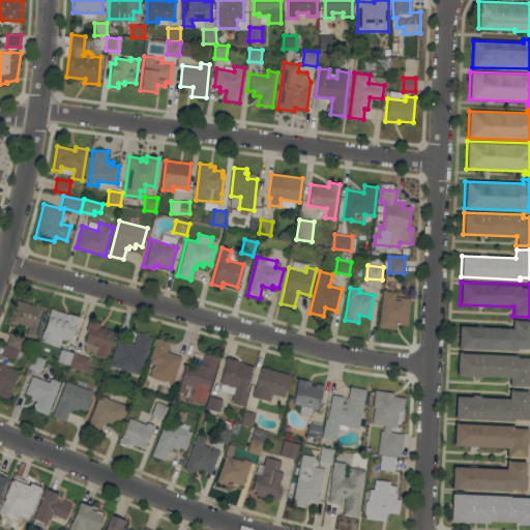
[(382,290),(395,291),(395,296),(410,298),(407,324),(396,323),(395,328),(378,326),(382,290)]
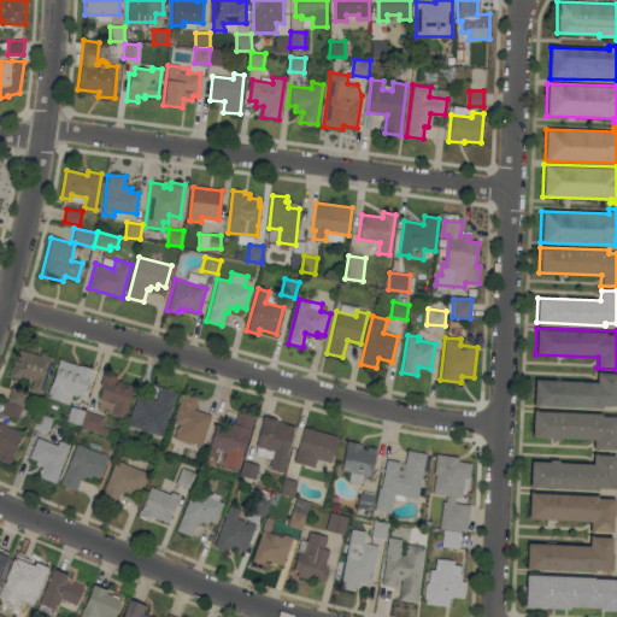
[(19,350),(40,356),(41,353),(54,358),(42,397),(30,393),(34,381),(12,375),(19,350)]
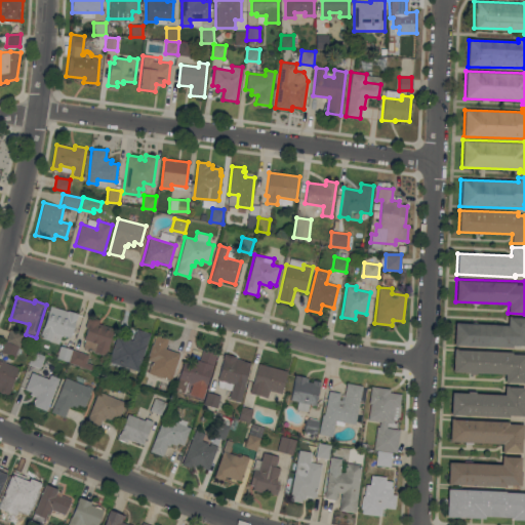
[(49,306),(81,315),(74,339),(61,335),(57,344),(42,339),(43,336),(40,335),(49,306)]
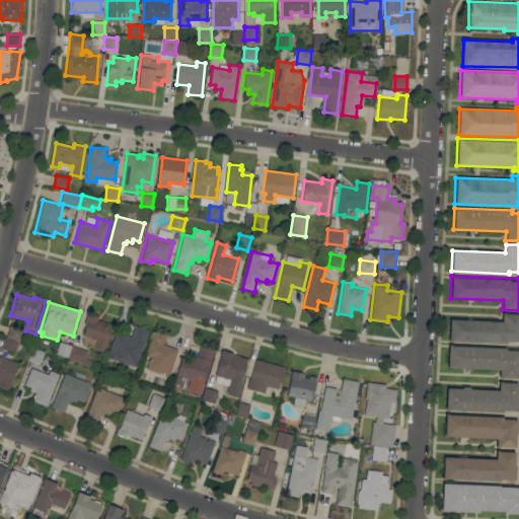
[(87,313),(98,317),(97,320),(114,325),(104,352),(81,344),(83,337),(82,337),(87,320),(85,319),(87,313)]
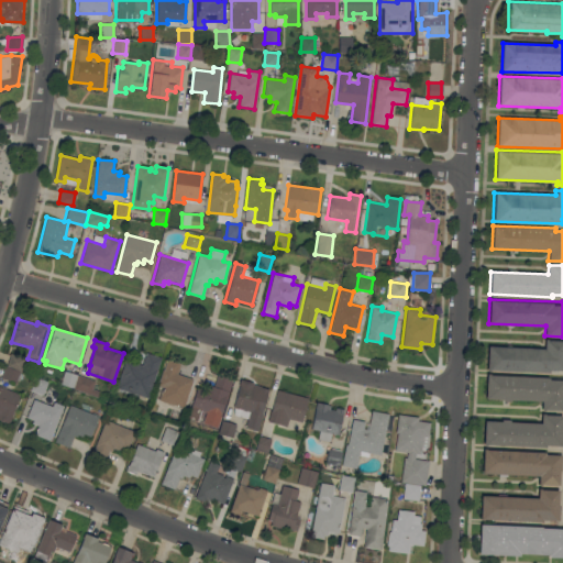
[(487,346),(543,349),(544,340),(562,340),(562,371),(550,371),(550,373),(486,371),(487,346)]
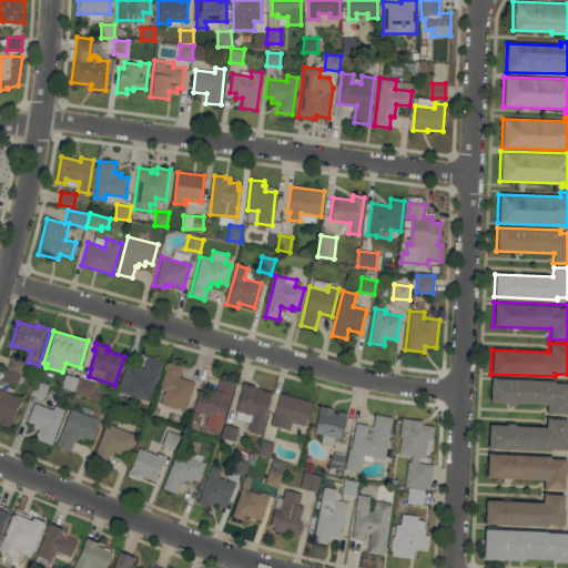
[(148,356),(163,362),(150,401),(118,389),(127,363),(143,368),(148,356)]
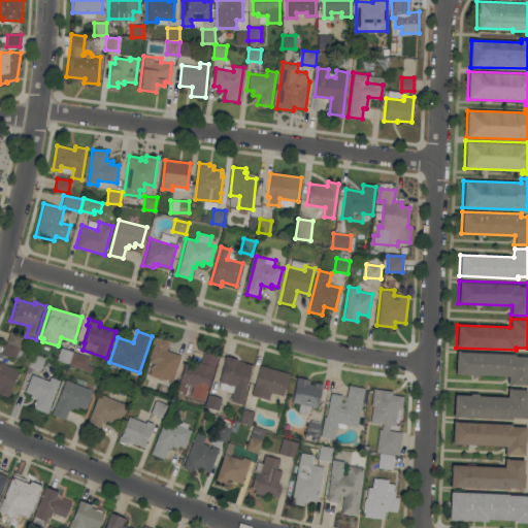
[(157,336),(170,340),(167,351),(182,355),(173,382),(149,375),(153,364),(149,363),(157,336)]
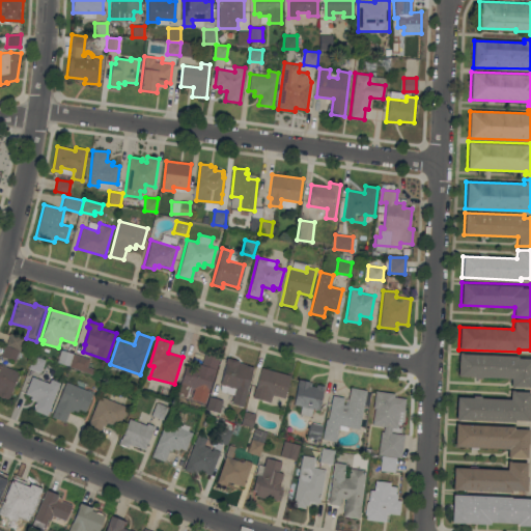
[(0,357),(5,345),(18,351),(14,362),(0,357)]
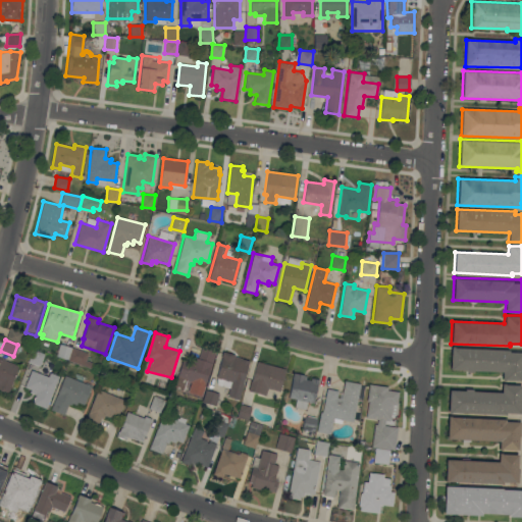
[(59,343),(89,353),(86,360),(94,363),(93,367),(55,356),(59,343)]
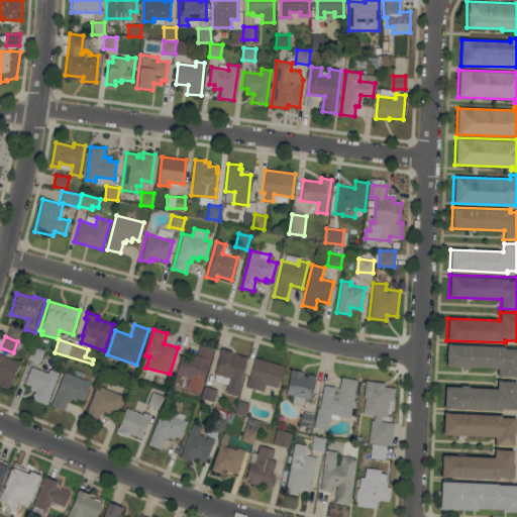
[(214,347),(202,382),(176,374),(182,353),(190,356),(191,354),(193,354),(193,353),(196,354),(199,342),(214,347)]
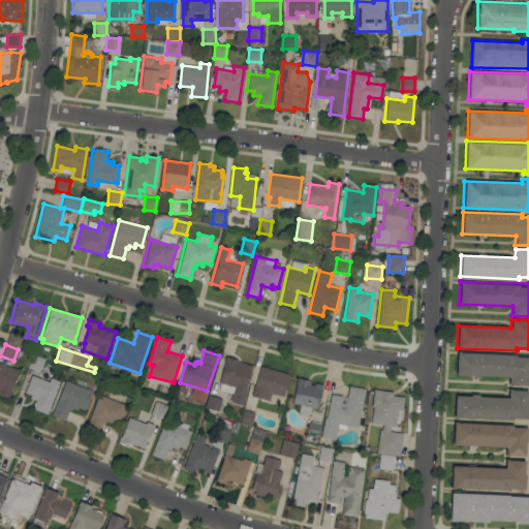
[(456,351),(528,354),(528,371),(528,386),(509,385),(509,377),(455,374),(456,351)]
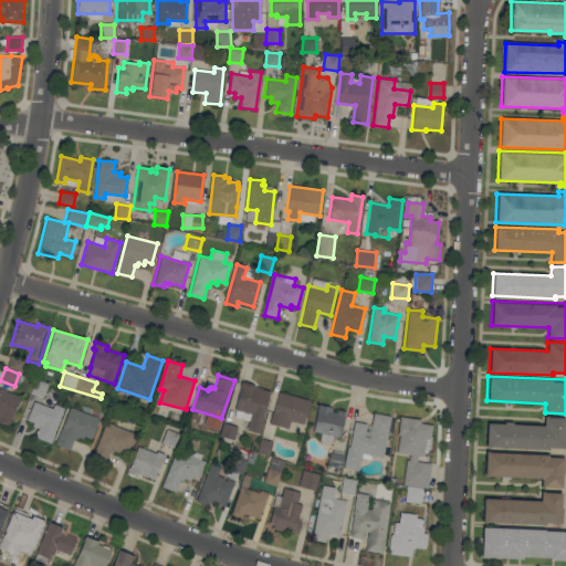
[(37,379),(49,384),(44,396),(31,391),(37,379)]
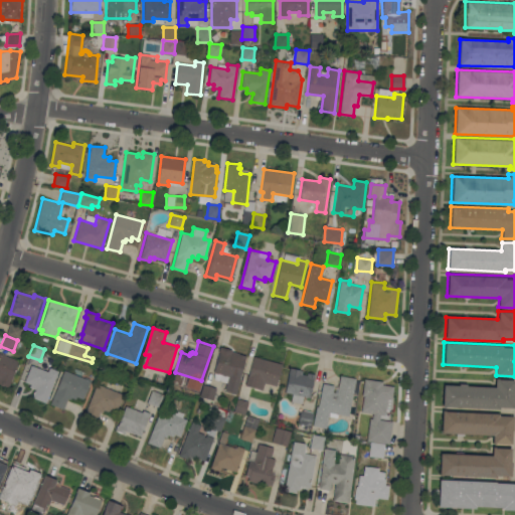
[(245,355),(236,393),(224,390),(228,376),(213,372),(220,347),(231,350),(231,352),(245,355)]
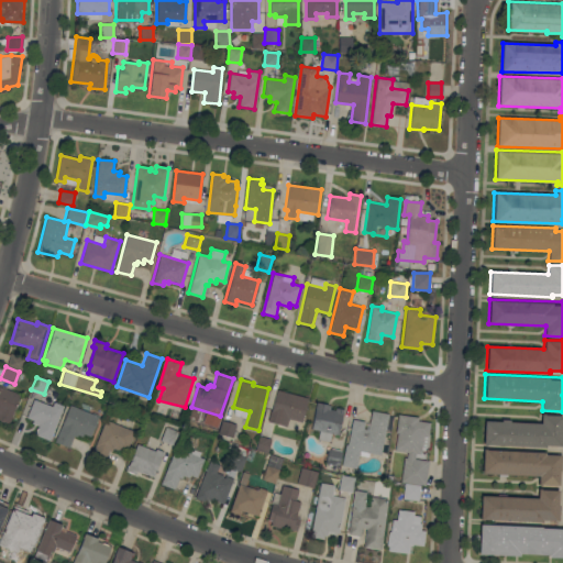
[(0,386),(20,395),(10,418),(0,414),(0,386)]
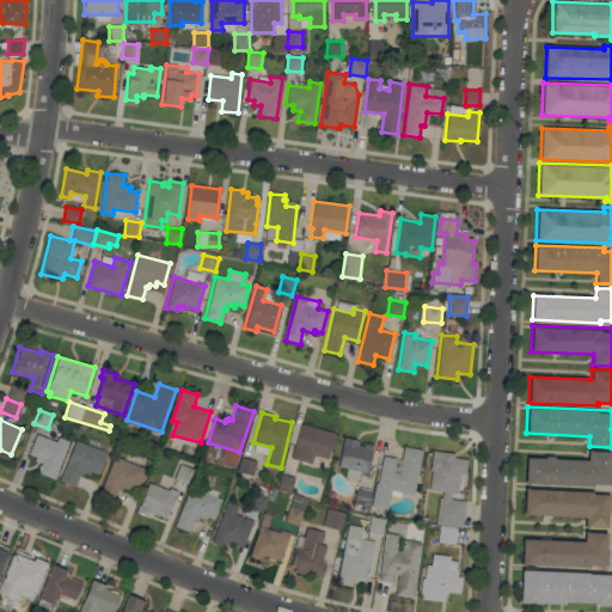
[(301,423),(335,433),(329,458),(314,454),(312,464),(292,458),(301,423)]
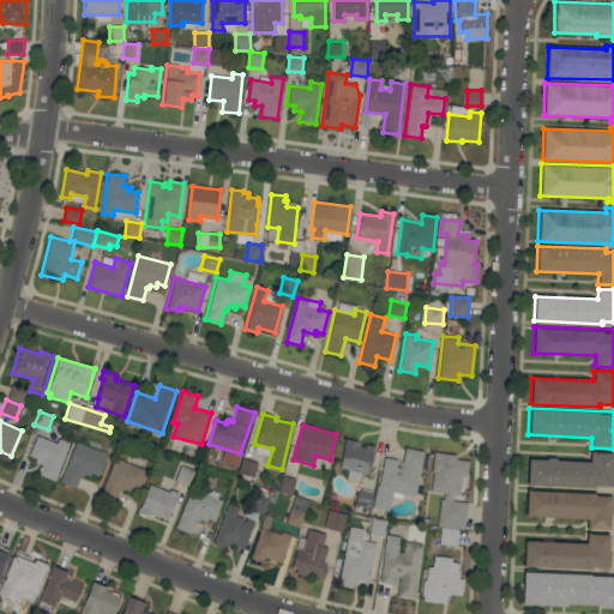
[(37,435),(49,440),(58,443),(59,438),(70,443),(55,480),(38,474),(42,464),(35,461),(36,458),(29,455),(37,435)]
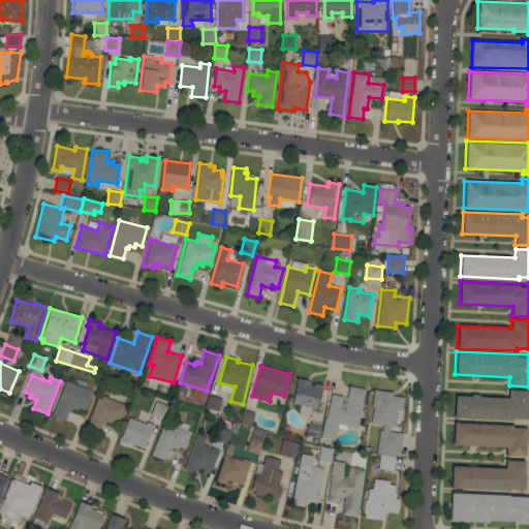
[(297,377),(309,380),(311,381),(310,384),(315,385),(315,383),(323,384),(319,407),(292,403),(297,377)]
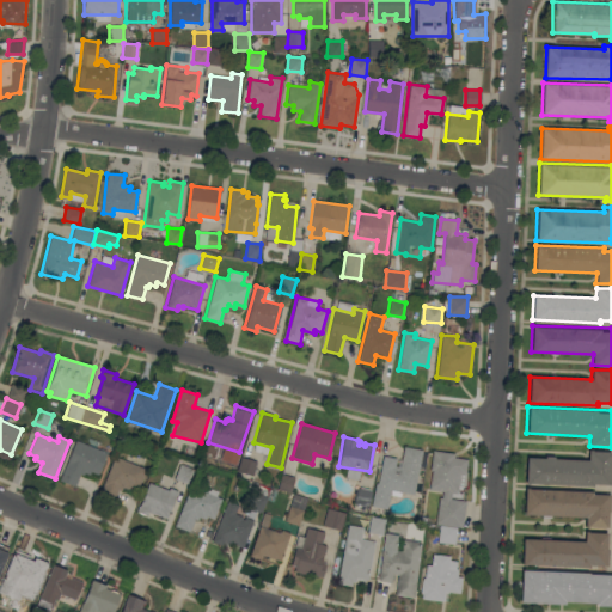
[(75,440),(106,452),(98,473),(91,471),(91,473),(86,472),(85,475),(80,473),(75,487),(60,481),(75,440)]
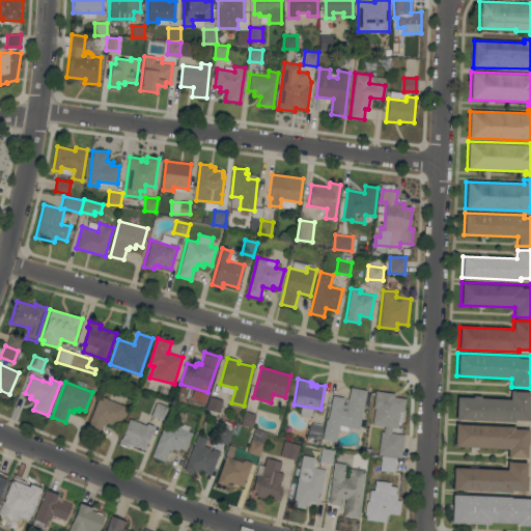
[(366,390),(361,427),(339,424),(337,441),(323,439),(326,418),(329,419),(332,395),(344,397),(343,404),(346,406),(350,387),(366,390)]
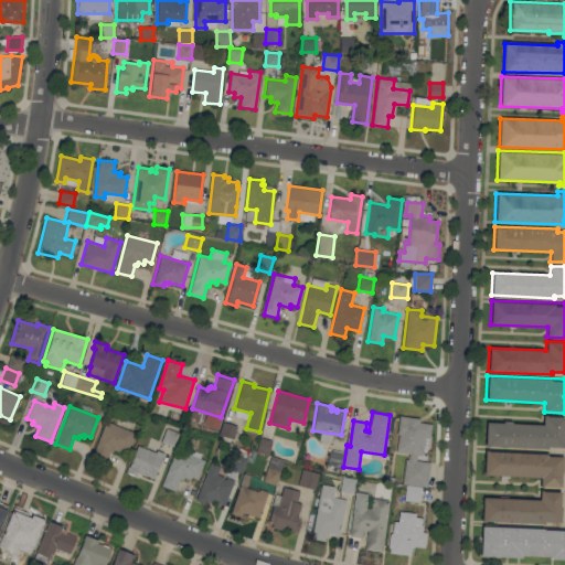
[(486,423),(543,425),(543,415),(564,416),(564,447),(547,446),(547,448),(484,446),(486,423)]
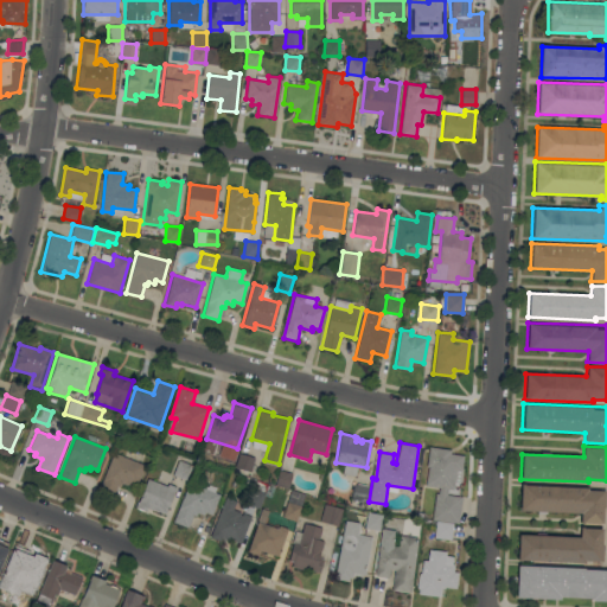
[(428,447),(451,448),(451,454),(465,455),(462,481),(455,481),(454,490),(448,489),(448,496),(461,497),(459,525),(453,525),(452,540),(435,538),(436,523),(432,523),(434,493),(439,493),(440,489),(434,485),(427,485),(428,467),(426,466),(428,447)]
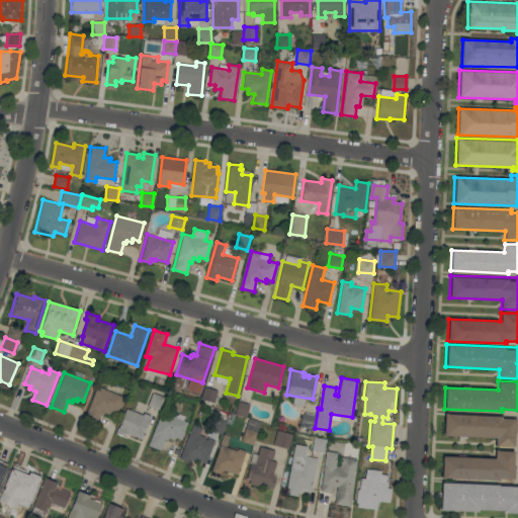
[(96,385),(122,397),(117,409),(112,407),(108,417),(100,414),(97,421),(84,416),(96,385)]
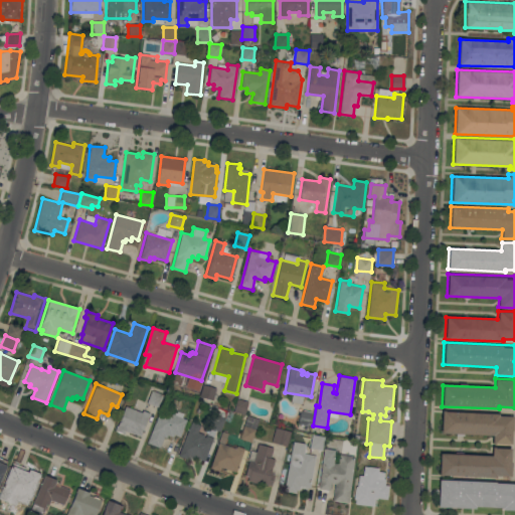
[(202,384),(216,388),(212,400),(199,396),(202,384)]
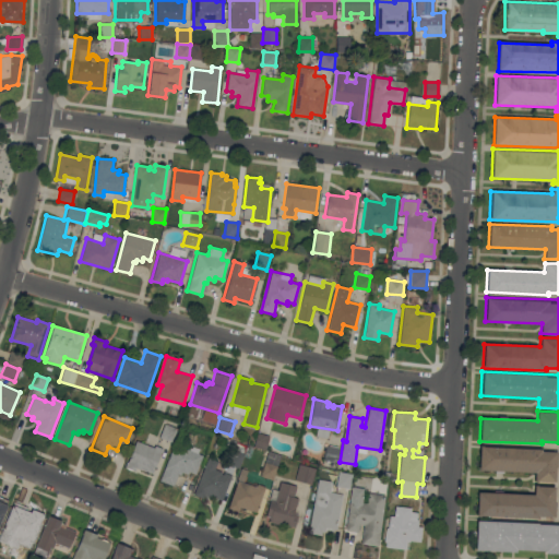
[(165,423),(178,427),(174,441),(161,437),(165,423)]
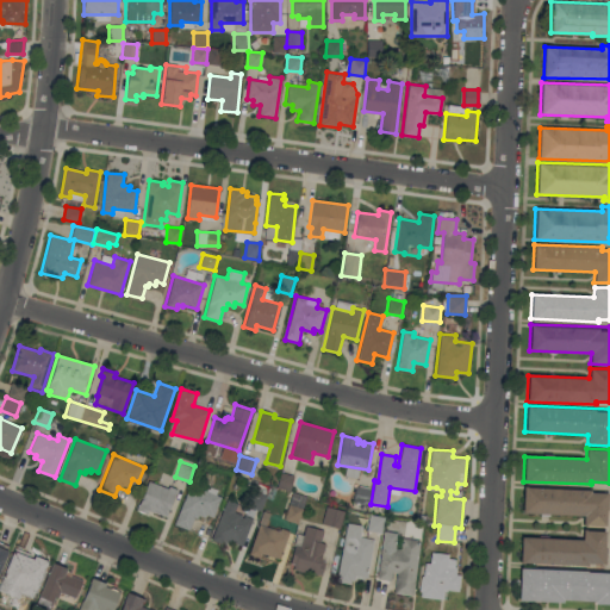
[(280,473),(294,475),(291,491),(278,489),(280,473)]
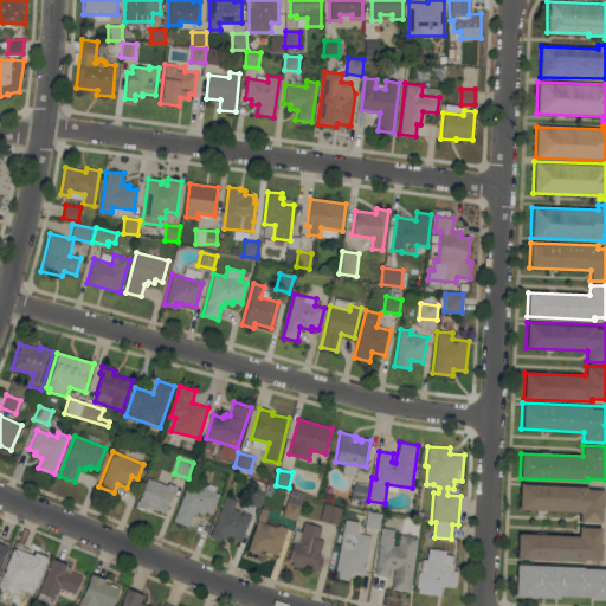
[(147,477),(167,485),(168,482),(178,485),(166,513),(148,505),(146,510),(135,507),(147,477)]
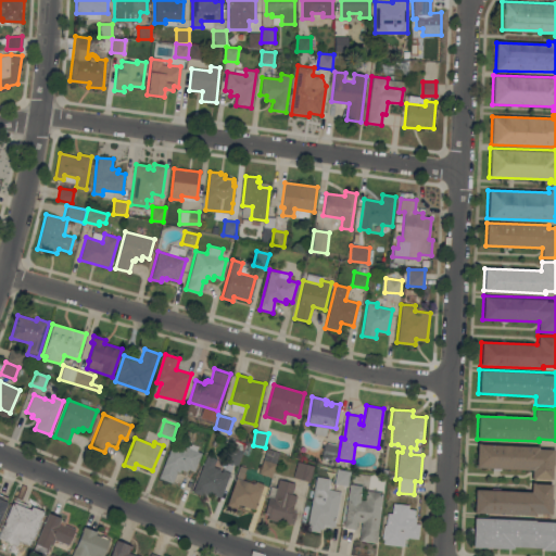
[(173,441),(181,444),(184,440),(199,446),(197,451),(202,453),(194,471),(188,469),(187,471),(181,469),(180,472),(177,471),(173,483),(159,478),(173,441)]
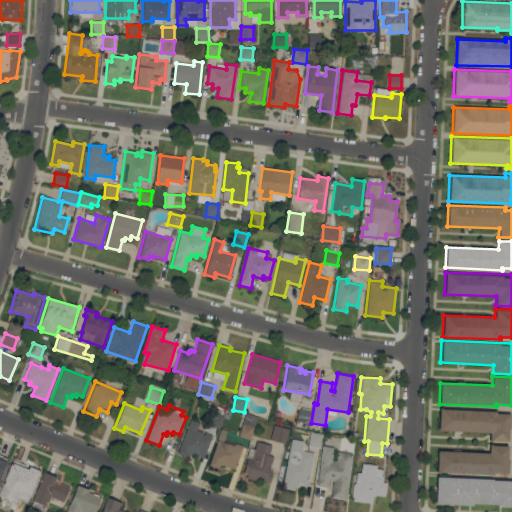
[(299,408),(312,410),(309,423),(296,421),(299,408)]
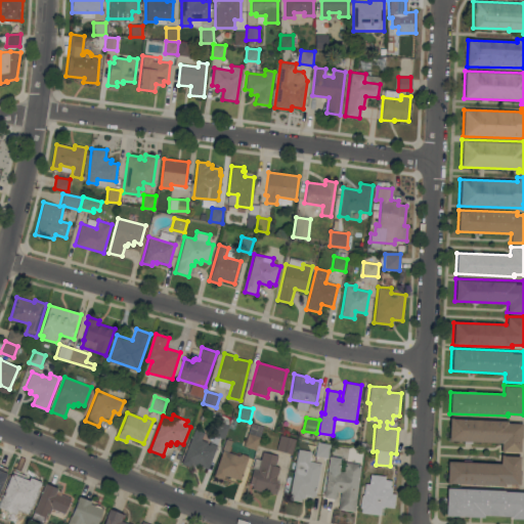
[(449,418),(508,420),(508,422),(521,423),(520,452),(501,451),(503,442),(448,440),(449,418)]
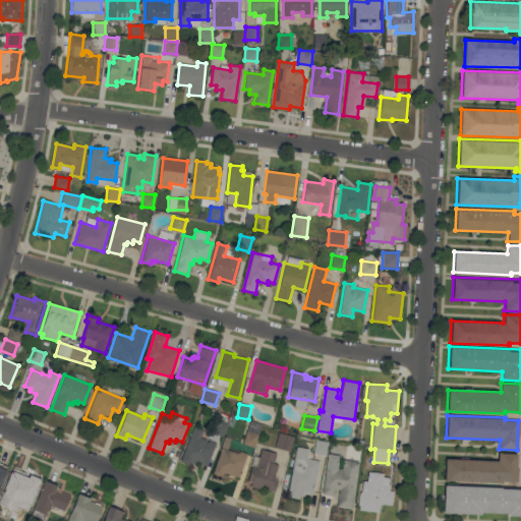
[(194,426),(203,429),(199,437),(207,440),(206,442),(207,443),(209,440),(216,443),(206,466),(192,460),(190,463),(181,459),(194,426)]
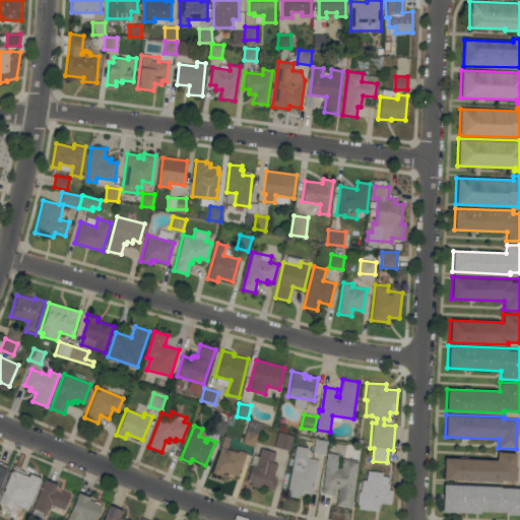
[(246,430),(261,434),(257,447),(243,443),(246,430)]
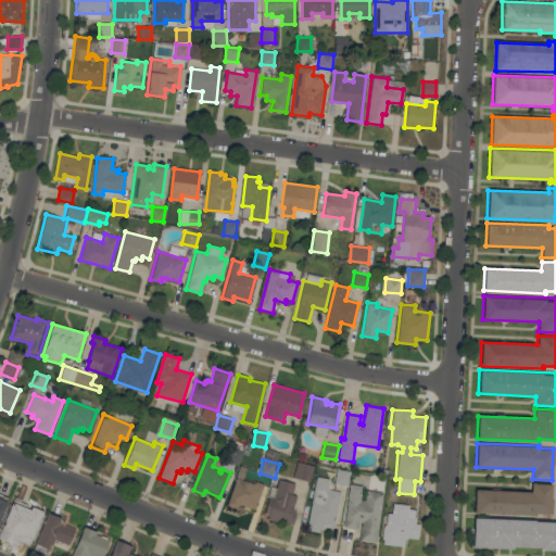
[(297,462),(313,466),(308,481),(292,477),(297,462)]
